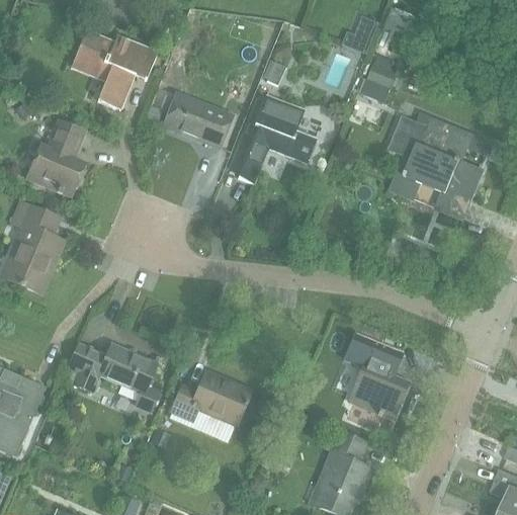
[(364,15),(356,34),(373,41),(380,22),(364,15)]
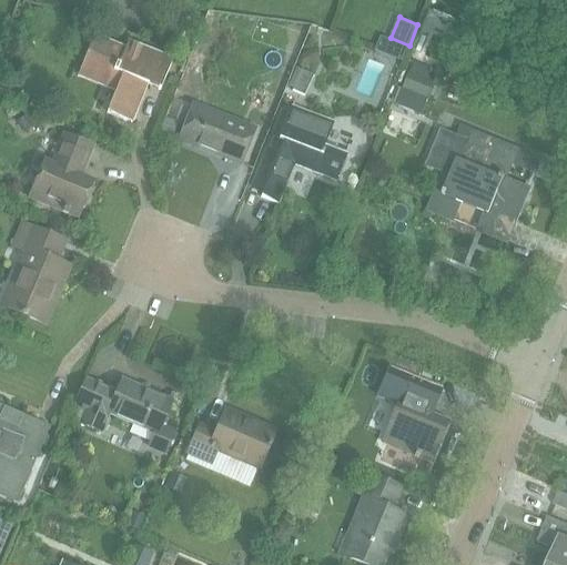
[(162,88),(170,68),(174,58),(130,40),(127,48),(98,36),(81,77),(117,90),(108,111),(133,121),(149,83),(162,88)]
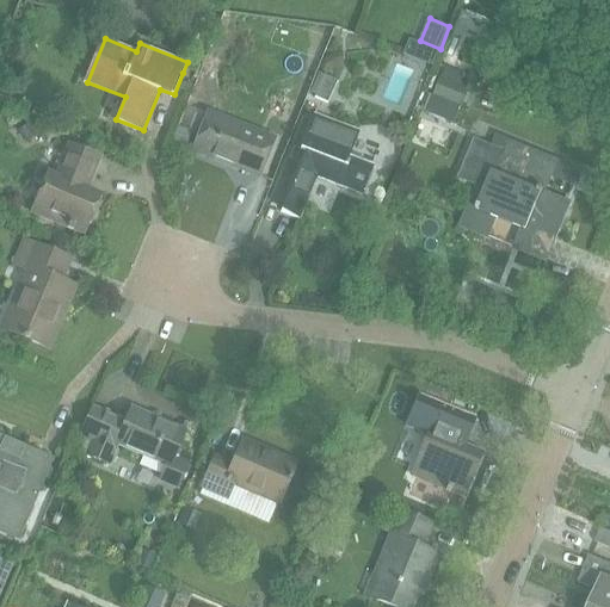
[(450,95),(479,109),(490,87),(461,73),(450,95)]
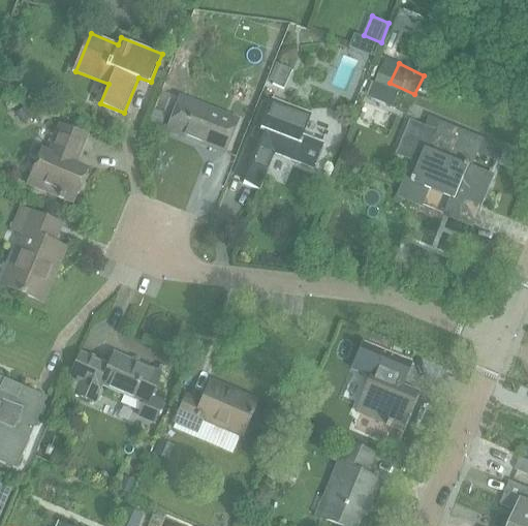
[(292,68),(282,64),(273,83),(283,87),(292,68)]
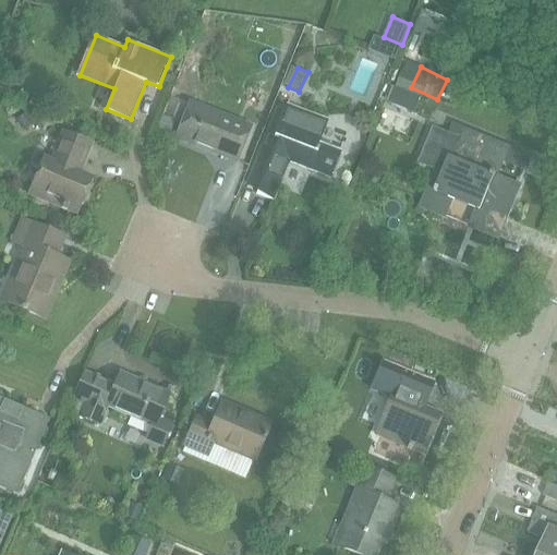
[(238,159),(245,140),(251,125),(191,101),(178,136),(238,159)]
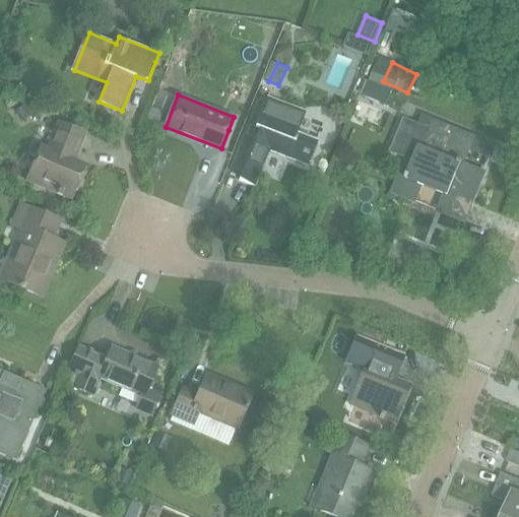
[(308,164),(316,144),(295,136),(305,110),(268,95),(256,127),(260,128),(240,179),(255,185),(270,148),(308,164)]
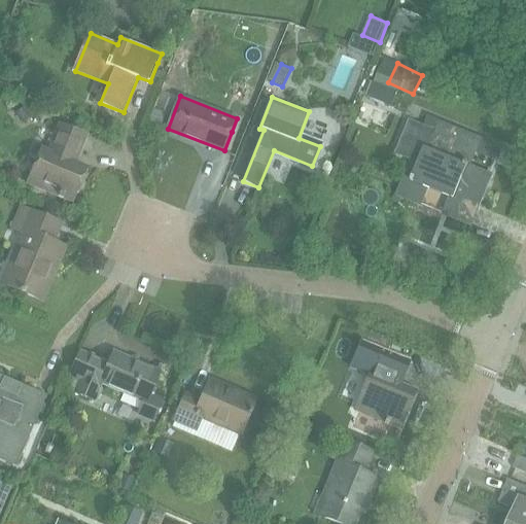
[(153,107),(148,119),(162,125),(166,112),(153,107)]
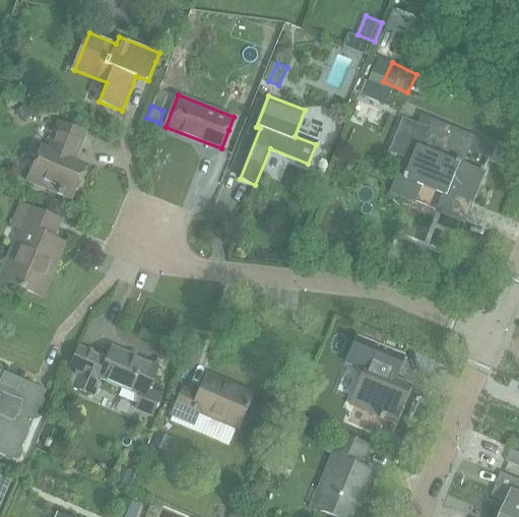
[(498,144),(465,131),(424,115),(418,127),(424,129),(415,150),(410,148),(392,192),(414,200),(423,180),(449,191),(440,211),(466,221),(482,181),(459,171),(473,136),(497,145),(498,144)]
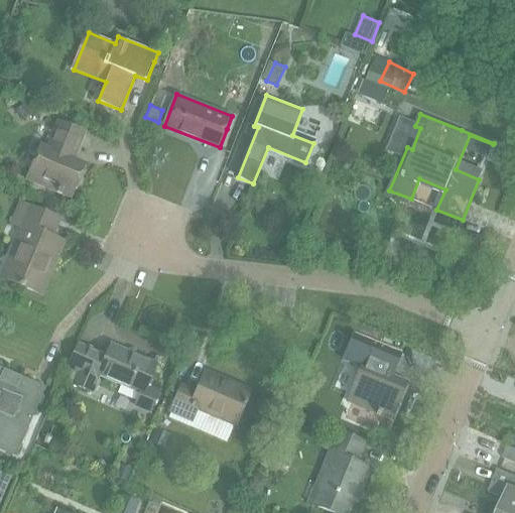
[(85,132),(67,124),(60,122),(50,147),(43,145),(29,179),(70,196),(83,162),(75,158),(85,132)]
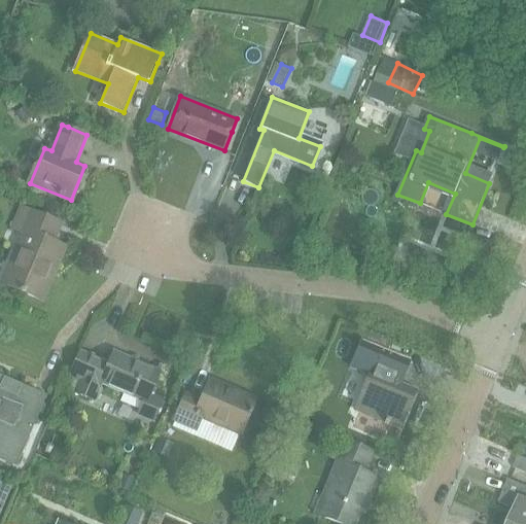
[(61,222),(42,214),(22,206),(13,224),(25,230),(2,282),(39,298),(51,268),(56,269),(65,245),(54,240),(61,222)]
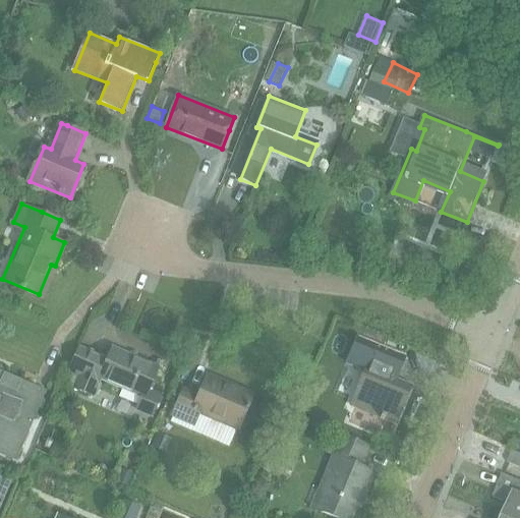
[(438,251),(431,267),(442,271),(448,255),(438,251)]
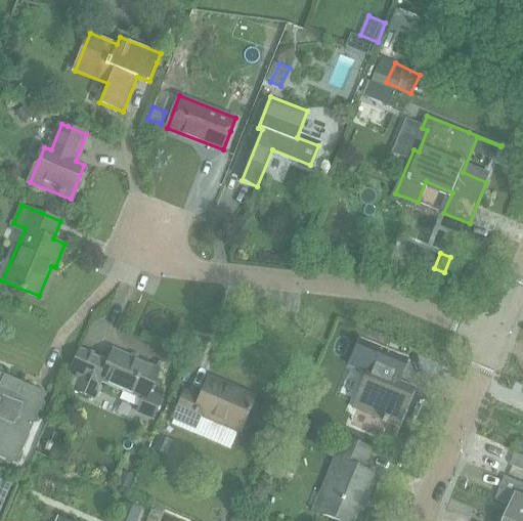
[(355,406),(379,416),(398,424),(413,387),(386,376),(394,354),(361,341),(352,363),(369,371),(355,406)]
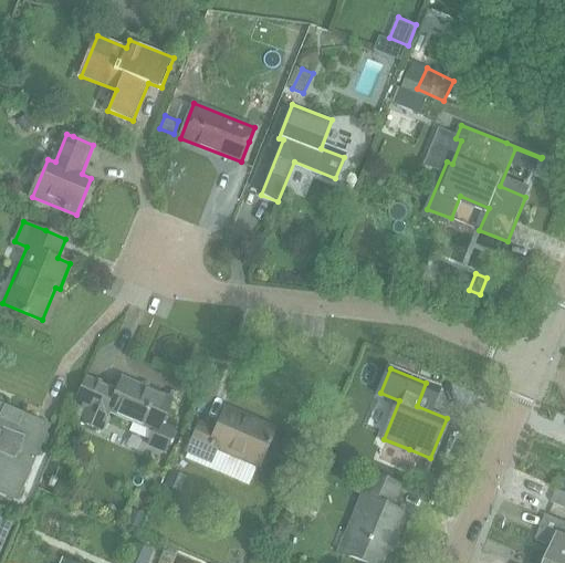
[(178,425),(164,418),(173,398),(123,377),(117,389),(85,375),(74,403),(84,407),(79,420),(103,430),(111,413),(153,430),(146,444),(166,452),(178,425)]
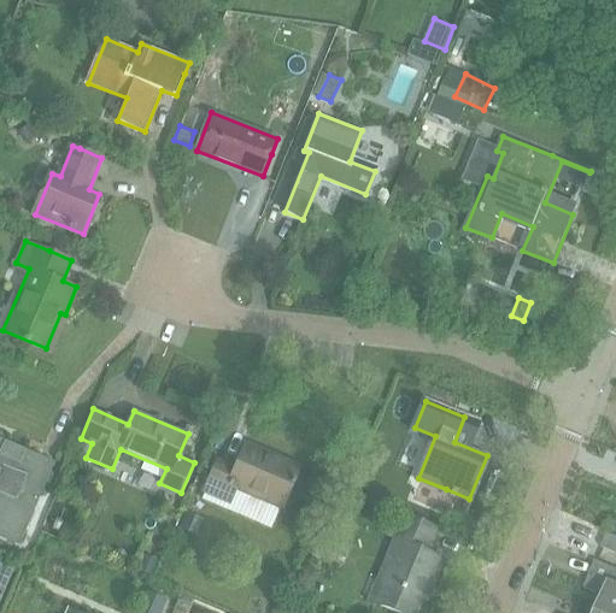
[(0,536),(19,544),(46,483),(56,460),(0,436),(0,536)]
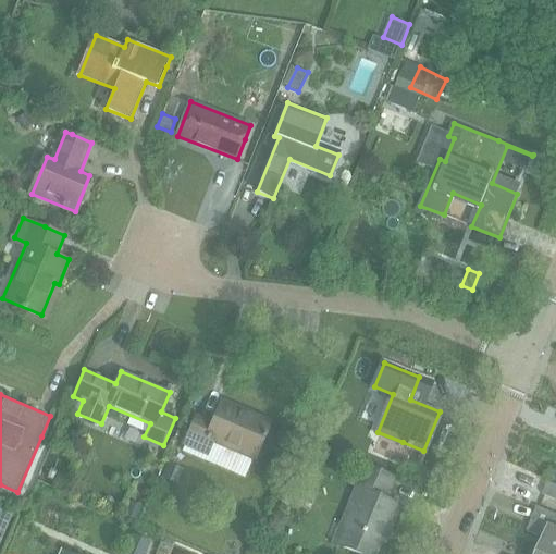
[(255,457),(262,441),(271,421),(252,414),(251,416),(223,403),(224,401),(222,401),(213,422),(197,416),(185,443),(208,453),(213,440),(255,457)]
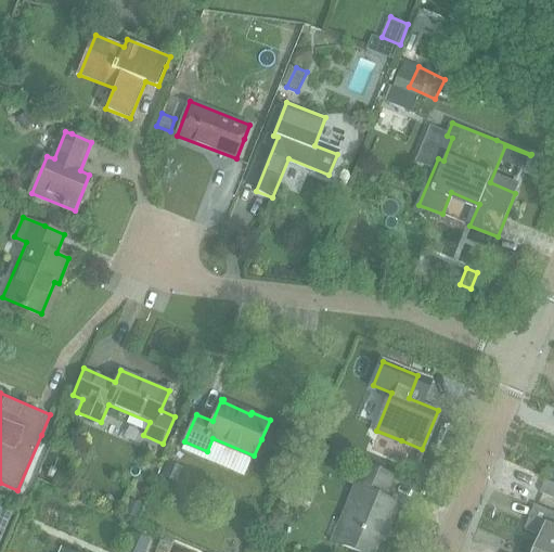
[(394,473),(365,462),(356,486),(361,488),(338,541),(363,551),(373,551),(384,527),(388,529),(399,503),(384,497),(394,473)]
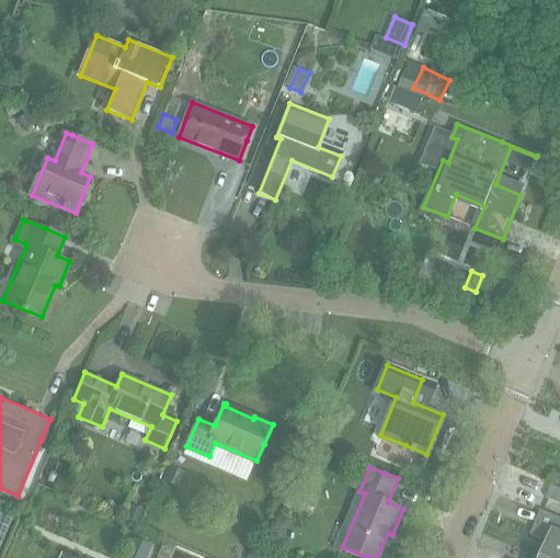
[(559,487),(552,484),(547,497),(559,502),(559,487)]
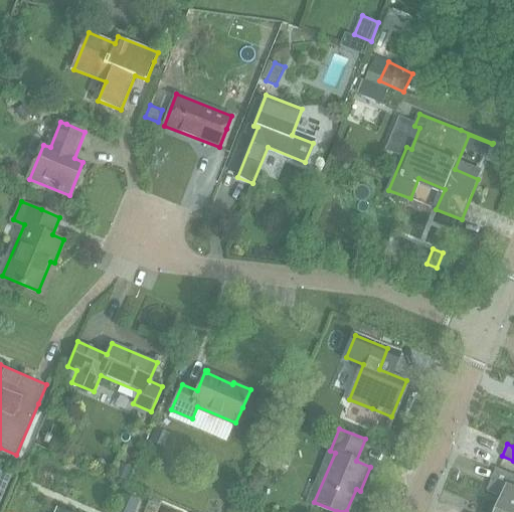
[(121,463),(116,475),(127,479),(132,467),(121,463)]
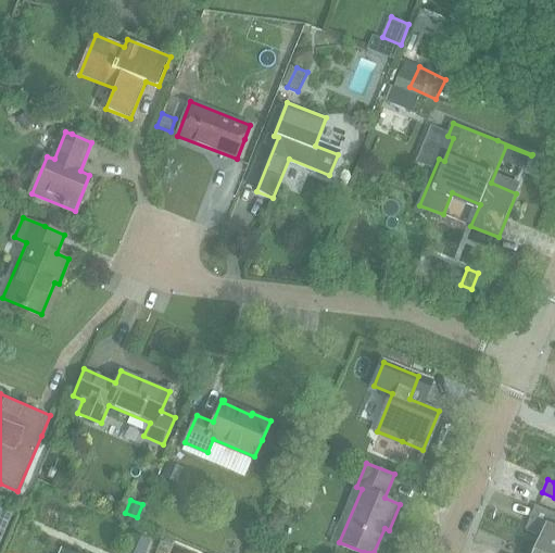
[(527,529),(541,535),(552,539),(546,552),(549,552),(554,552),(554,511),(538,504),(527,529)]
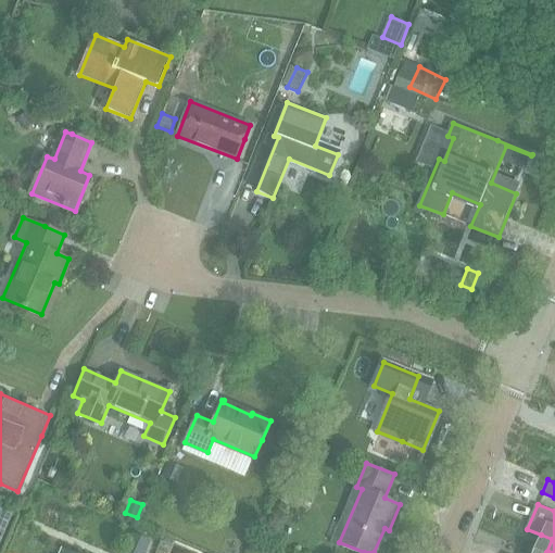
[(0,540),(12,512),(0,506),(0,540)]
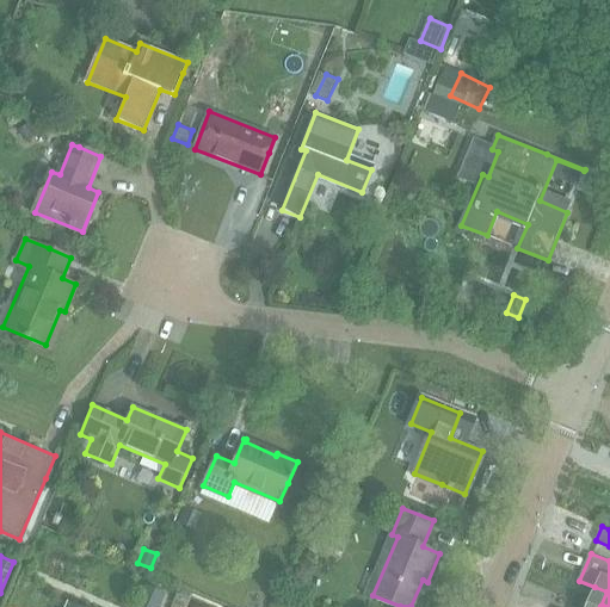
[(137,606),(159,606),(166,593),(148,584),(137,606)]
